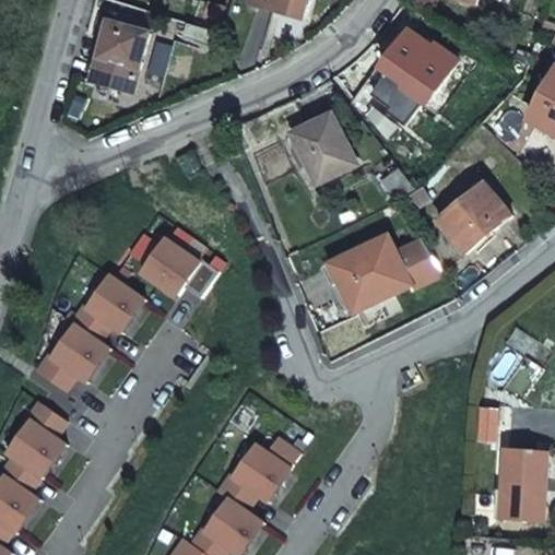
[(224,18),(228,3),(217,0),(209,0),(205,12),(224,18)]
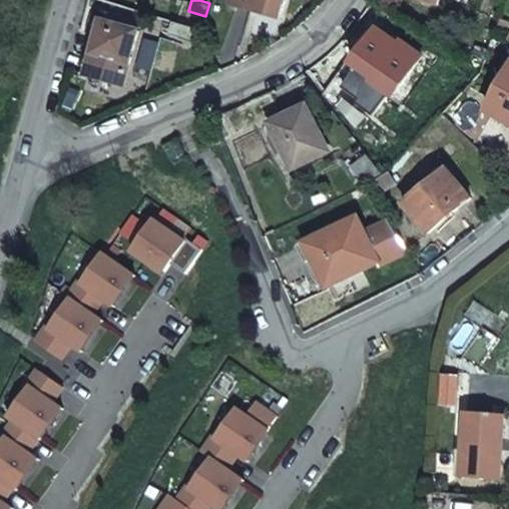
[(277,14),(280,5),(263,0),(255,0),(251,7),(277,14)]
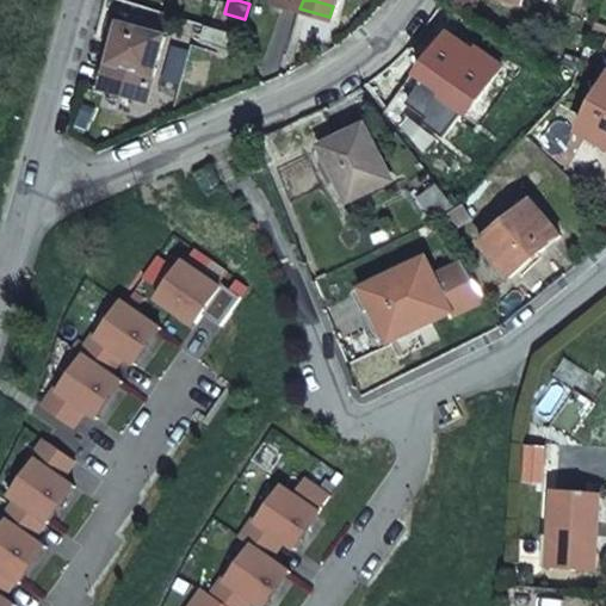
[(119,19),(99,85),(143,97),(162,32),(119,19)]
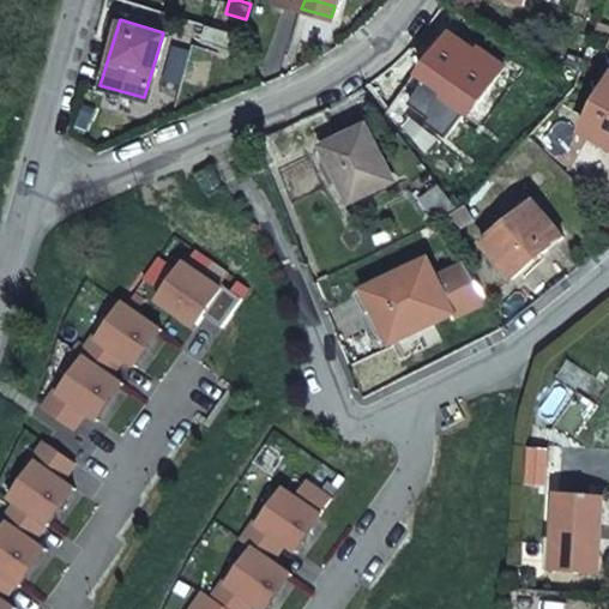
[(231,46),(235,30),(222,26),(217,41),(231,46)]
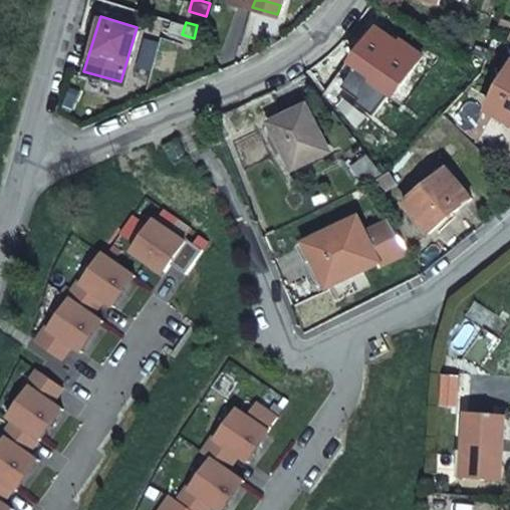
[(358,64),(343,84),(362,97),(373,81),(393,94),(422,54),(401,38),(399,40),(377,25),(352,60),(358,64)]
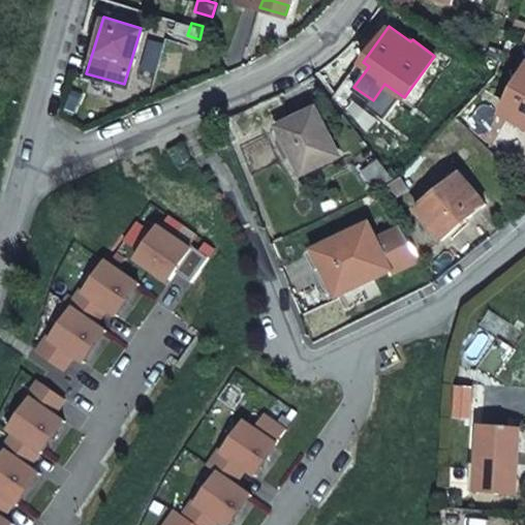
[(524,70),(503,113),(524,123),(524,70)]
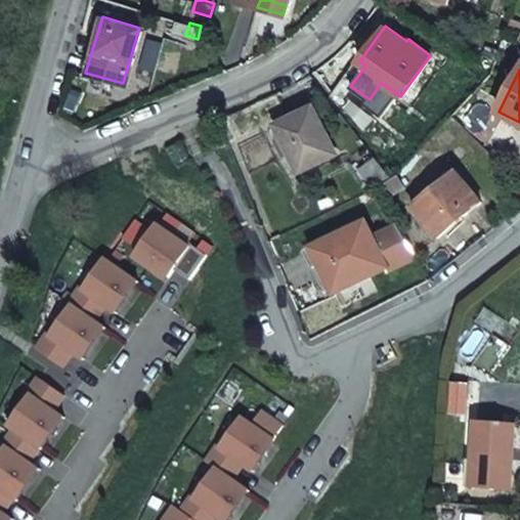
[(274,122),(297,168),(332,149),(309,103),(274,122)]
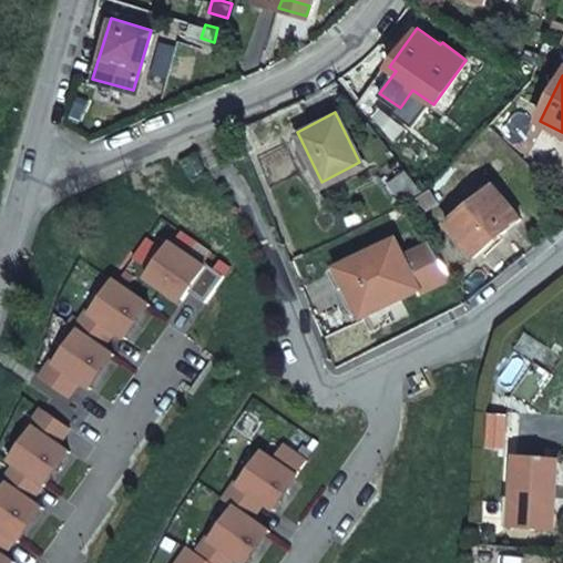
[(389,180),(400,198),(419,190),(405,171),(389,180)]
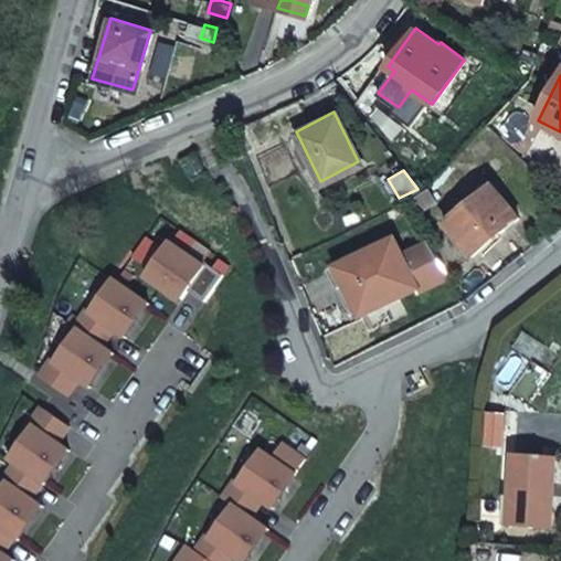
[(489,182),(442,221),(468,253),(516,215),(489,182)]
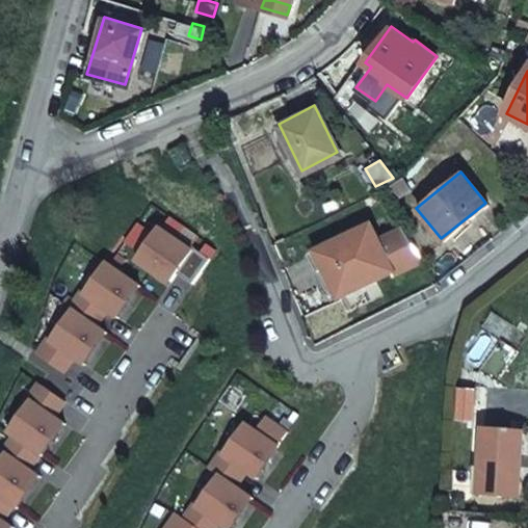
[(388,181),(392,194),(411,189),(406,175),(388,181)]
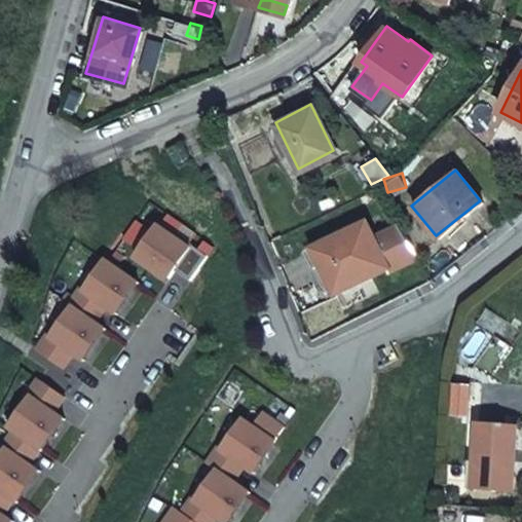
[(311,246),(332,290),(386,264),(365,220),(311,246)]
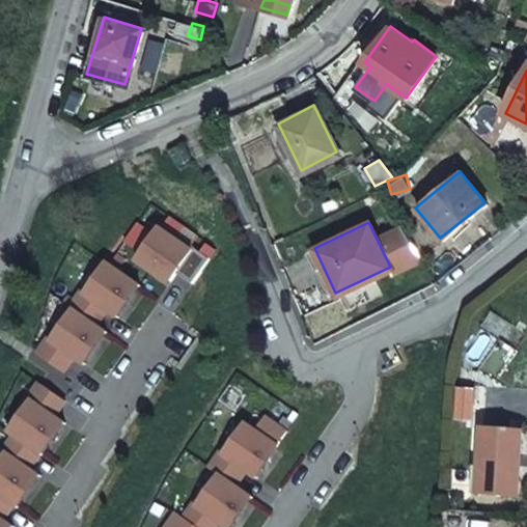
[(205,254),(176,233),(174,237),(158,224),(137,254),(167,276),(172,268),(188,279),(205,254)]
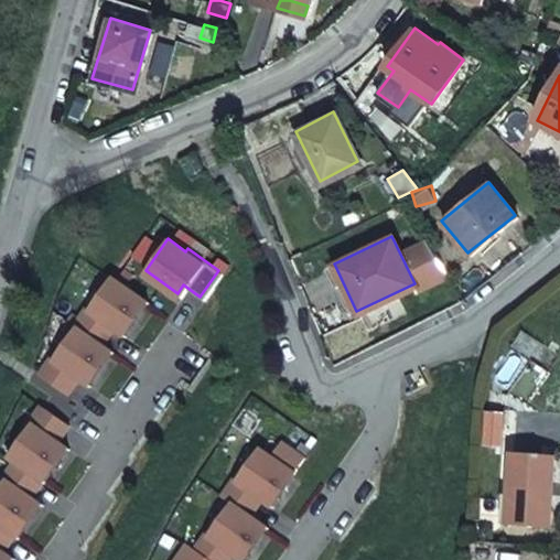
[(142,298),(111,275),(98,292),(96,290),(73,321),(76,323),(63,342),(60,340),(36,370),(65,390),(76,374),(84,379),(107,346),(100,341),(111,324),(119,330),(142,298)]
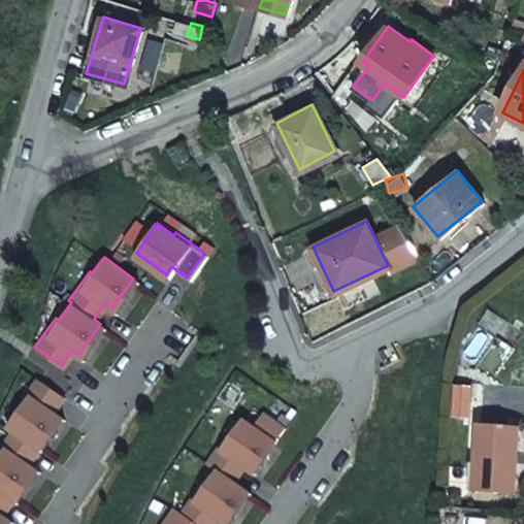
[(59,415),(51,408),(62,394),(37,375),(15,404),(19,406),(7,423),(11,427),(0,443),(0,523),(1,523),(6,517),(1,514),(33,466),(26,461),(37,445),(36,445),(59,415)]
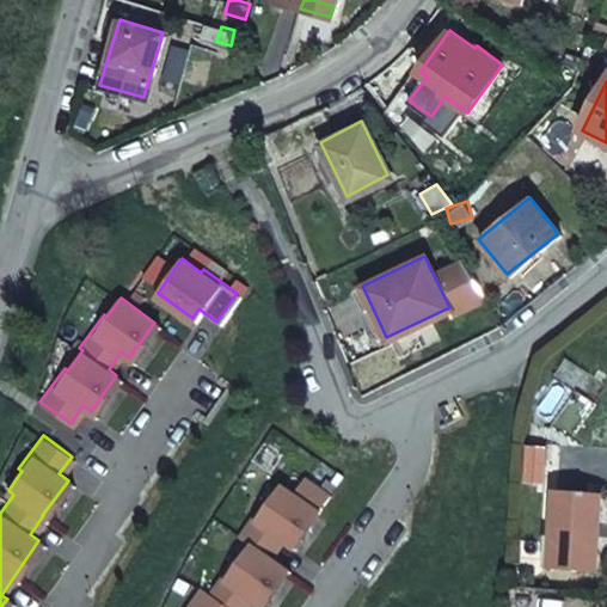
[(532,436),(513,435),(510,473),(529,474),(532,436)]
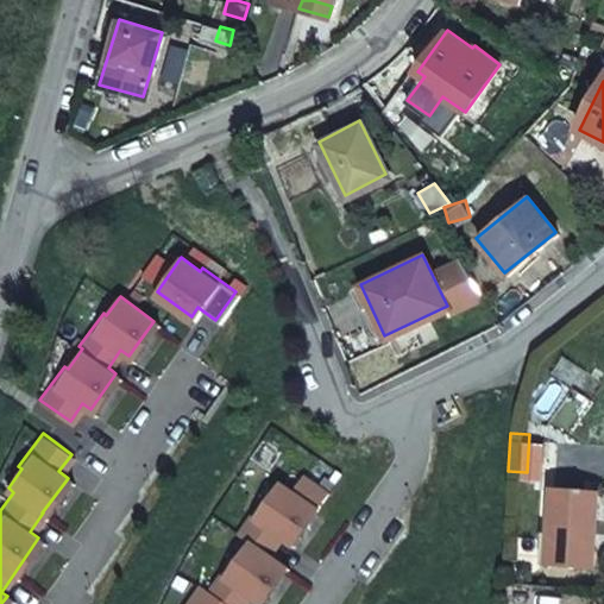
[(239,603),(247,592),(257,598),(281,562),(265,552),(278,533),(289,540),(295,532),(294,530),(322,489),(301,474),(290,490),(278,482),(265,501),(262,498),(238,532),(249,539),(234,559),(231,558),(207,591),(199,585),(183,603),(239,603)]
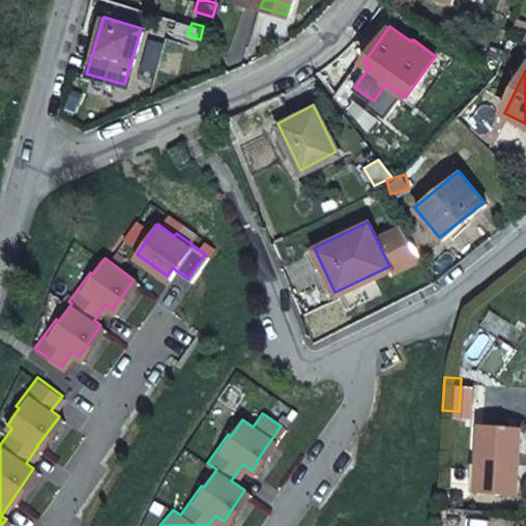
[(479,424),(475,487),(514,490),(518,427),(479,424)]
